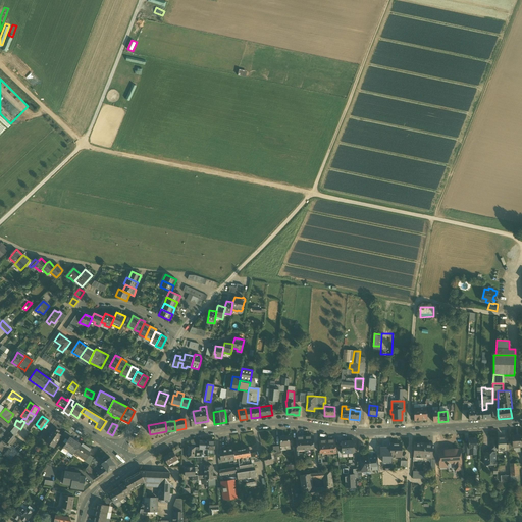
[(15,427),(10,433),(14,436),(19,430),(15,427)]
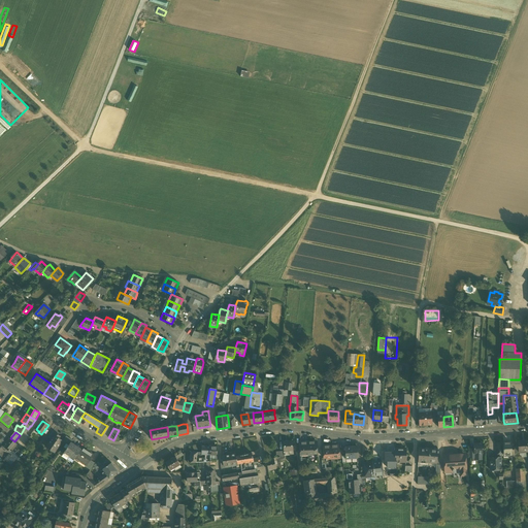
[(52,439),(48,443),(57,449),(63,440),(59,438),(60,436),(56,433),(52,439)]
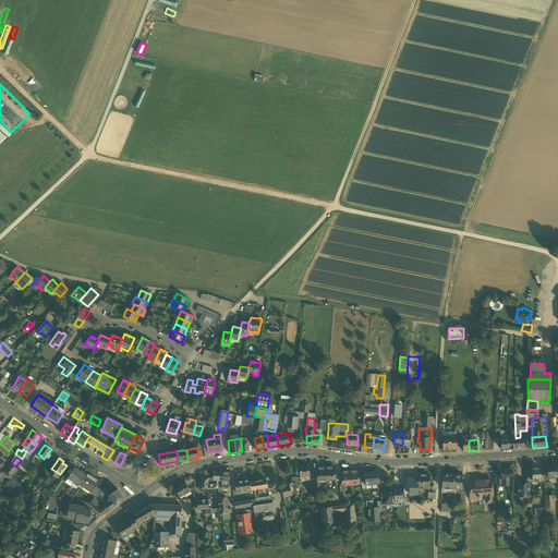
[(7,469),(3,473),(9,476),(10,475),(15,469),(10,464),(7,469)]
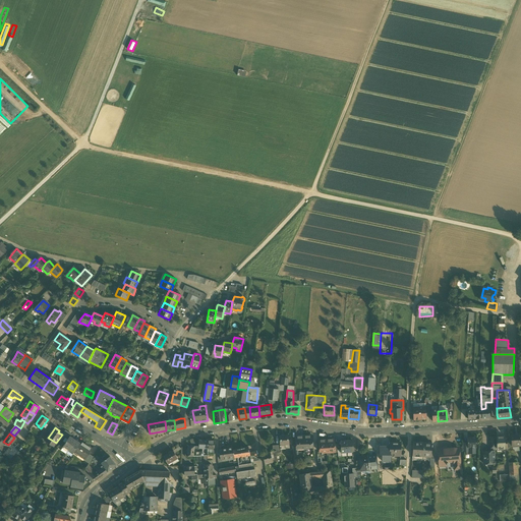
[(520,440),(520,433),(511,435),(512,441),(512,446),(513,446),(520,445),(520,440)]
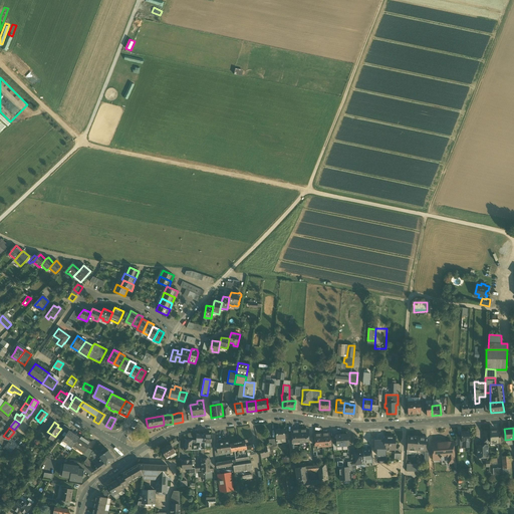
[(284,430),(275,430),(276,439),(276,443),(282,443),(281,439),(285,439),(284,430)]
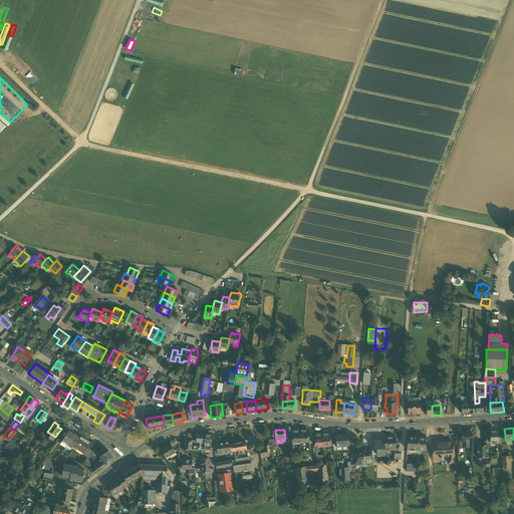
[(299,430),(291,430),(292,439),(292,442),(293,442),(300,442),(299,430)]
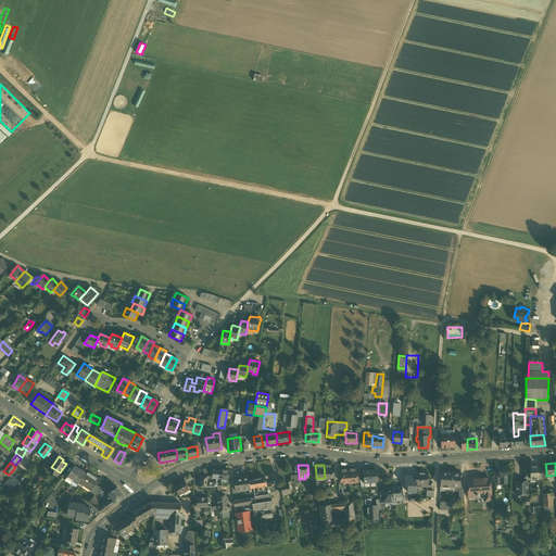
[(332,465),(324,465),(325,478),(333,478),(333,470),(332,465)]
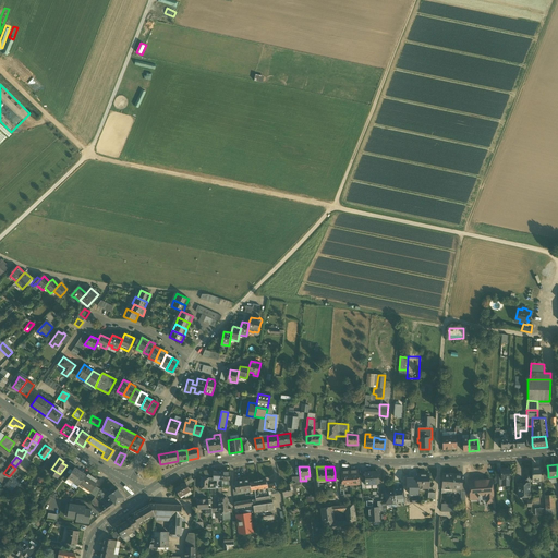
[(72,471),(68,478),(73,482),(81,471),(75,468),(72,471)]
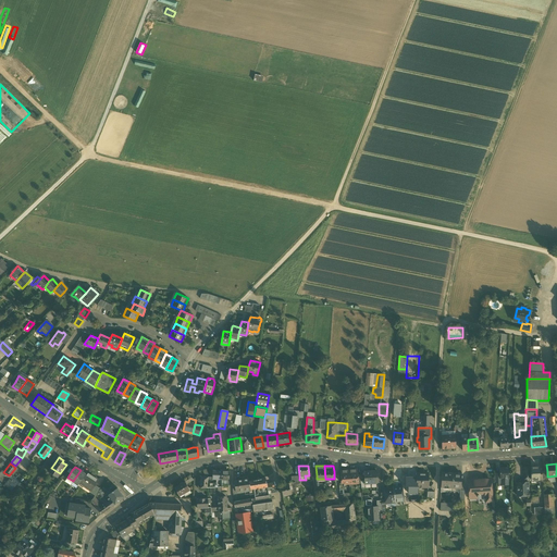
[(60,473),(51,468),(48,472),(58,478),(60,473)]
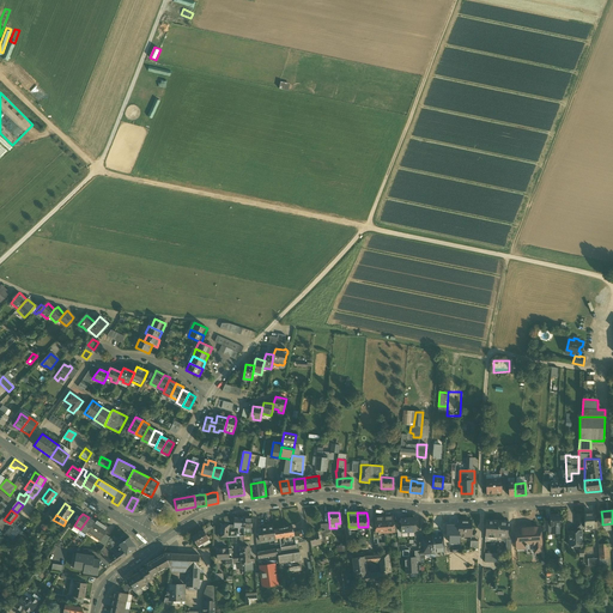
[(551,527),(559,526),(560,526),(559,515),(550,515),(551,527)]
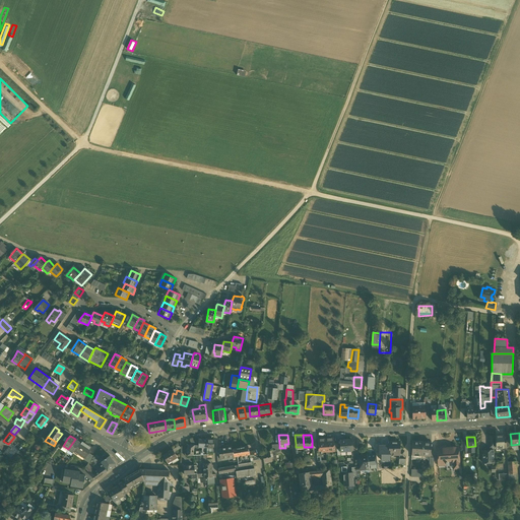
[(333,438),(326,439),(326,451),(326,452),(334,452),(334,444),(333,438)]
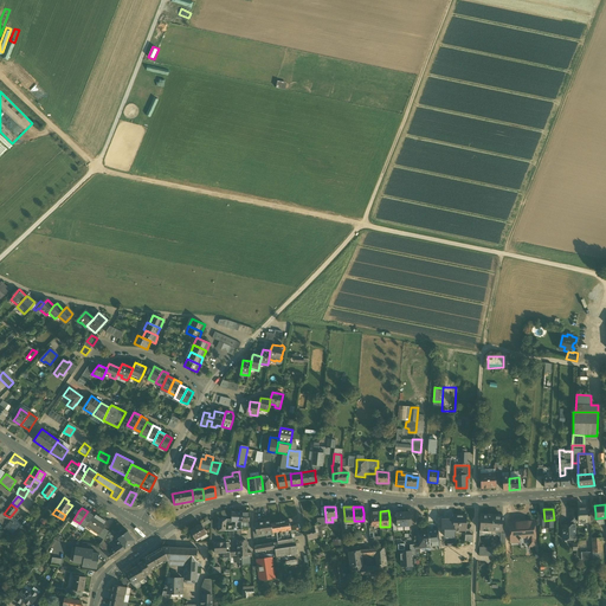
[(88,511),(79,523),(85,528),(86,526),(94,516),(88,511)]
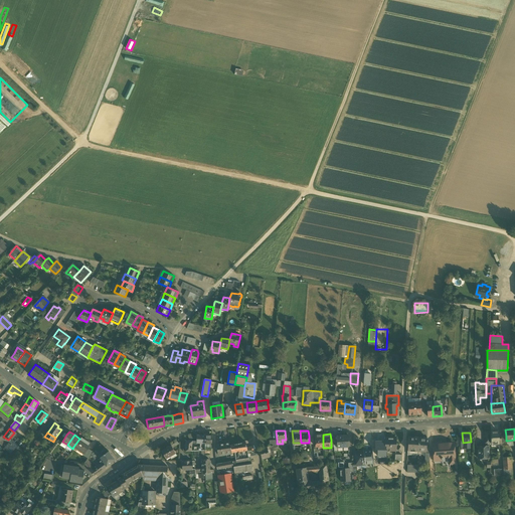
[(205,436),(197,435),(196,443),(200,444),(204,444),(205,436)]
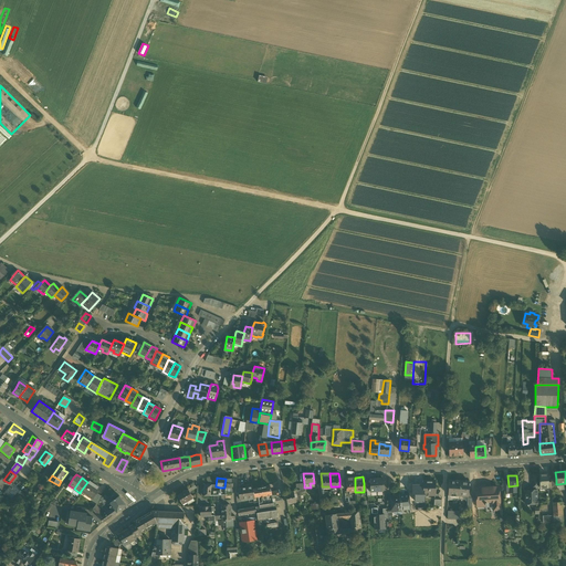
[(355,478),(346,478),(347,491),(355,491),(355,478)]
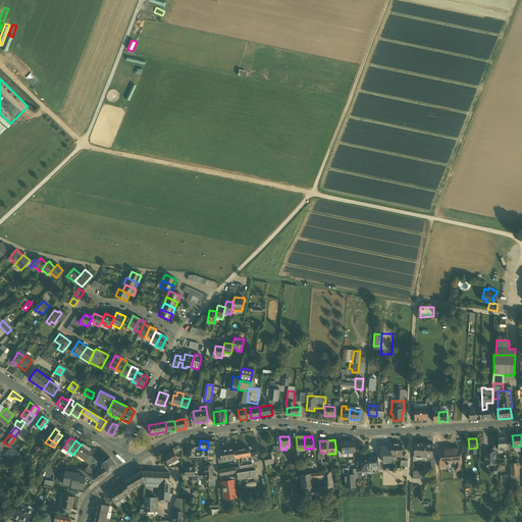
[(3,442),(3,441),(0,445),(0,449),(5,454),(11,446),(9,445),(8,446),(3,442)]
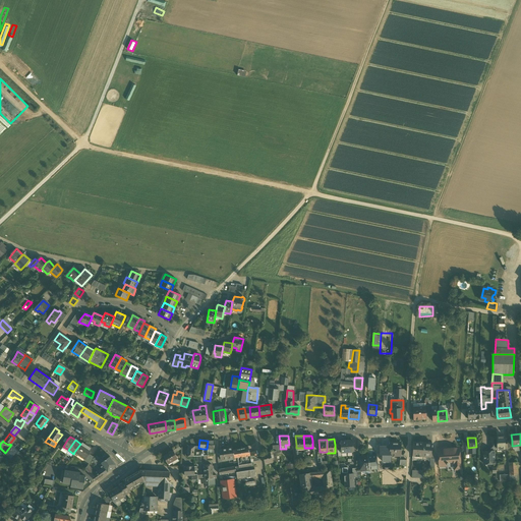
[(92,449),(81,442),(80,444),(74,452),(84,459),(85,459),(89,454),(92,449)]
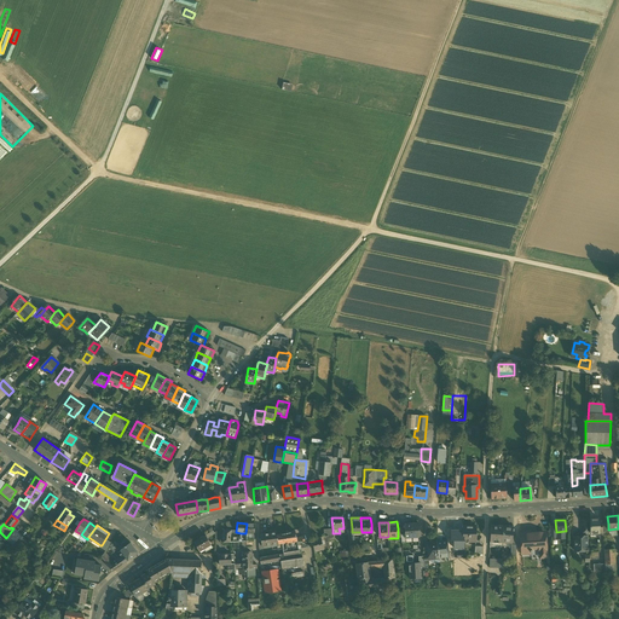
[(503,526),(496,526),(491,525),(490,542),(502,542),(503,541),(503,526)]
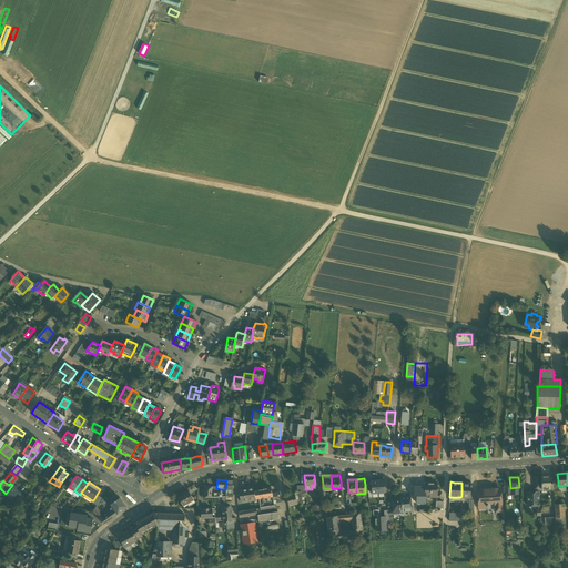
[(437,483),(425,483),(425,489),(425,495),(430,495),(430,497),(436,497),(436,489),(437,489),(437,483)]
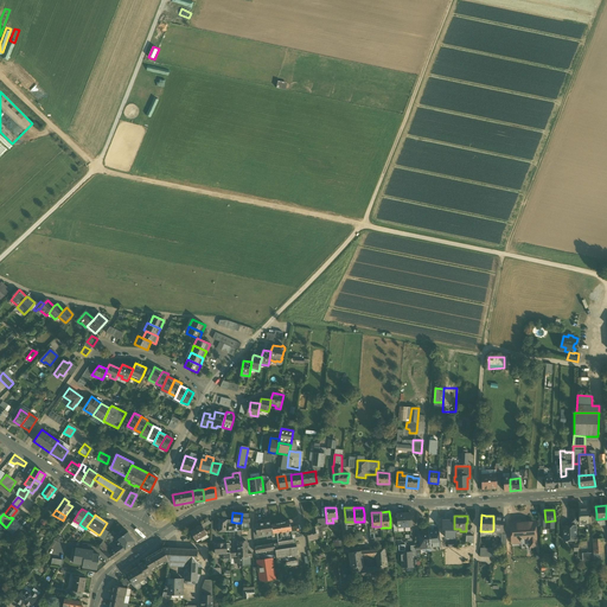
[(503,517),(493,516),(493,530),(502,530),(503,530),(503,525),(503,517)]
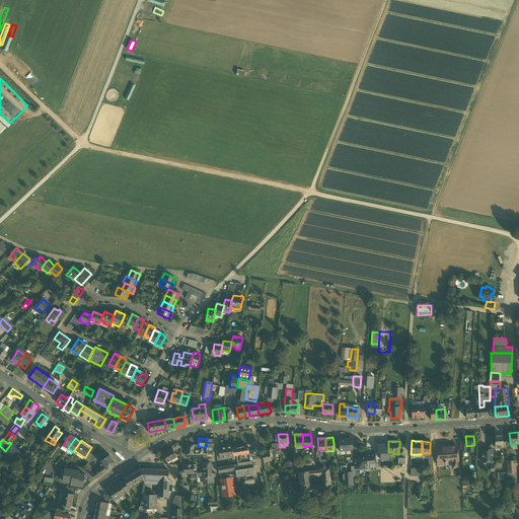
[(14,446),(11,443),(5,451),(11,456),(17,448),(14,446)]
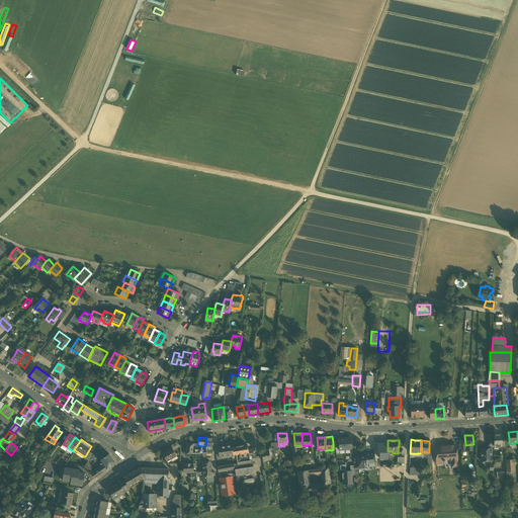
[(247,444),(232,448),(233,455),(236,455),(248,452),(248,450),(247,444)]
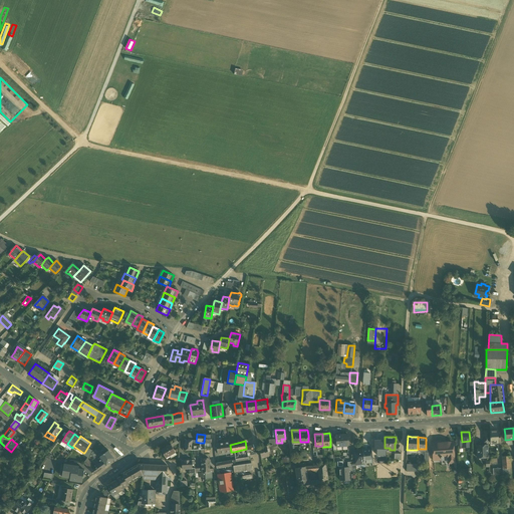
[(375,441),(375,443),(375,449),(376,449),(376,456),(384,456),(384,451),(384,448),(384,443),(380,443),(380,441),(375,441)]
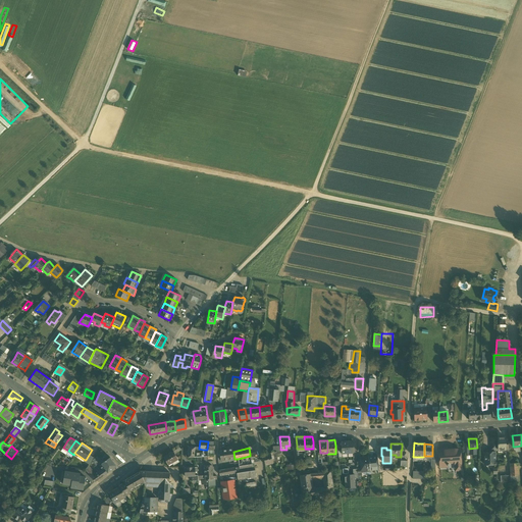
[(448,448),(440,448),(441,458),(439,458),(439,468),(449,467),(449,466),(449,464),(448,464),(448,462),(450,462),(450,463),(451,464),(452,463),(453,463),(453,462),(454,461),(455,464),(461,464),(461,459),(461,456),(460,450),(457,450),(456,450),(453,450),(453,451),(452,451),(449,451),(448,451),(448,448)]
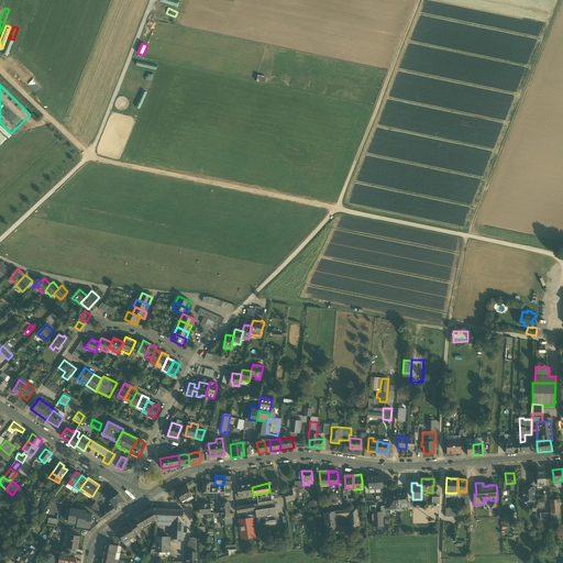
[(251,484),(240,486),(238,486),(239,497),(253,495),(252,487),(251,484)]
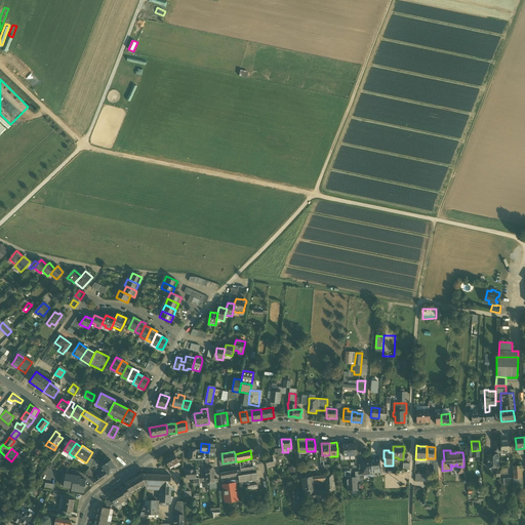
[(174,454),(164,459),(168,466),(170,465),(171,466),(178,461),(174,454)]
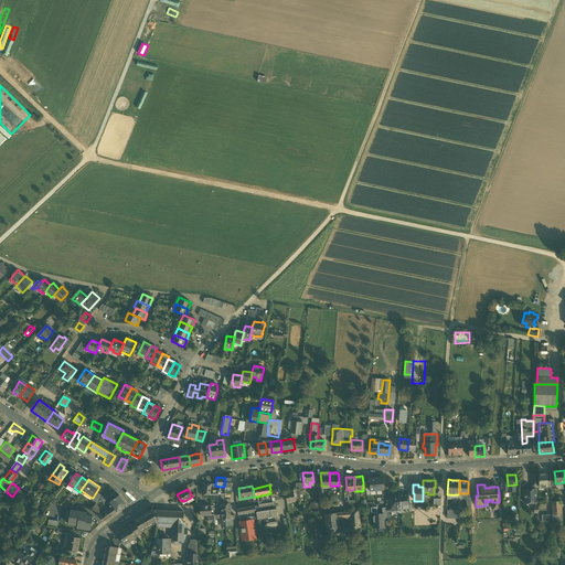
[(280,489),(270,491),(270,493),(273,502),(275,501),(277,501),(276,499),(283,498),(280,489)]
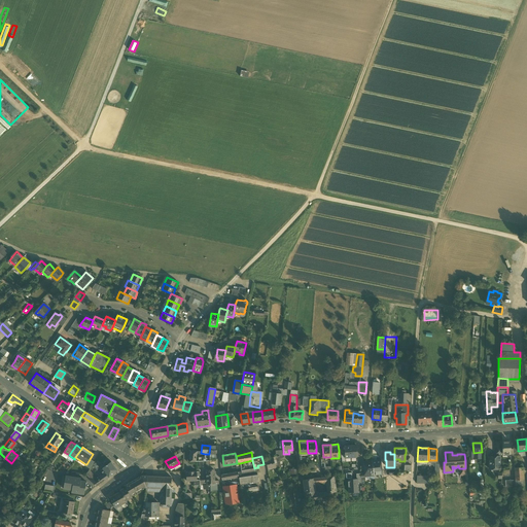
[(273,457),(266,459),(268,469),(275,467),(273,457)]
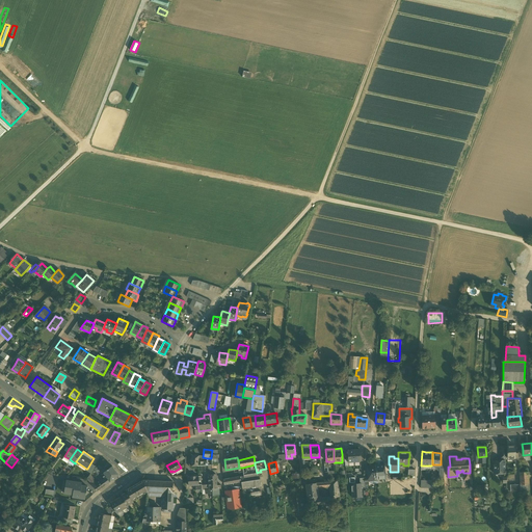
[(502,461),(494,461),(494,474),(505,474),(504,461),(502,461)]
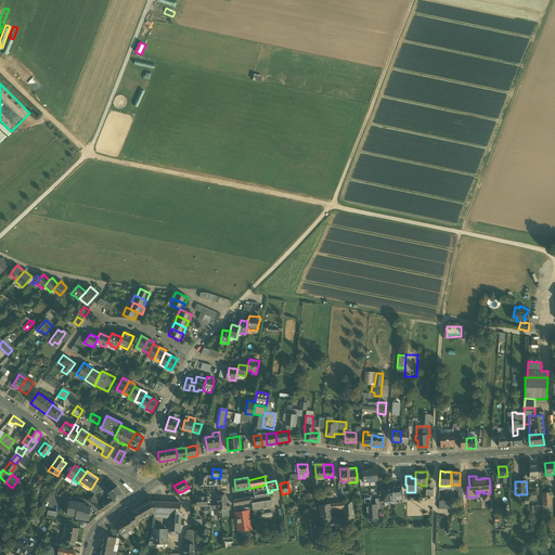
[(100,487),(94,483),(91,489),(90,489),(89,490),(94,494),(100,487)]
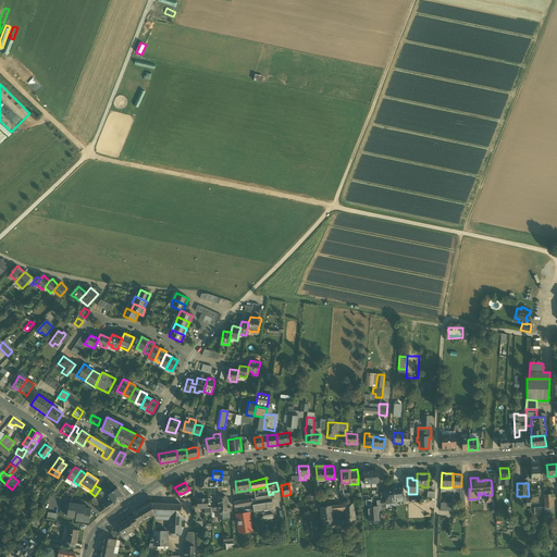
[(267,486),(254,490),(256,500),(252,500),(252,505),(252,507),(254,511),(273,509),(271,494),(269,495),(267,486)]
